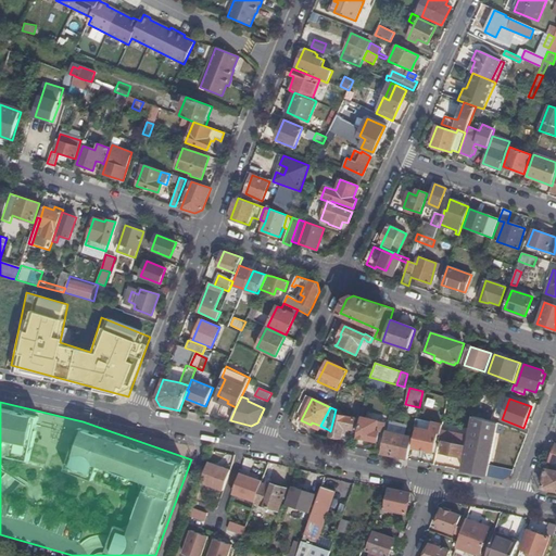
[(330,431),(329,436),(342,438),(344,427),(354,429),(356,418),(335,414),(330,431)]
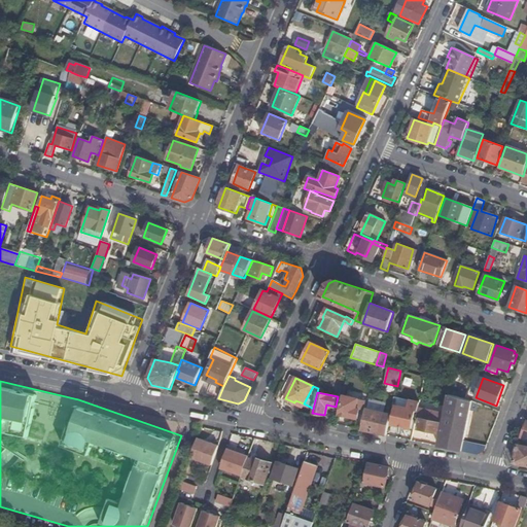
[(363,408),(365,400),(344,395),(340,415),(358,418),(360,407),(363,408)]
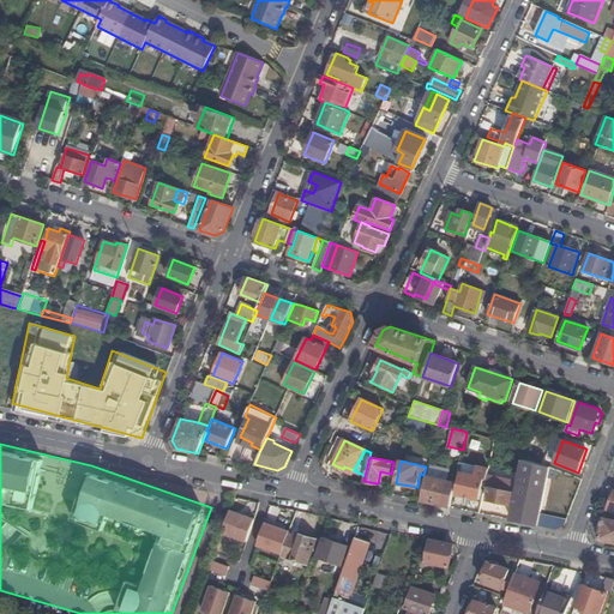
[(519,482),(511,521),(537,527),(541,512),(547,479),(549,468),(523,461),(519,482)]
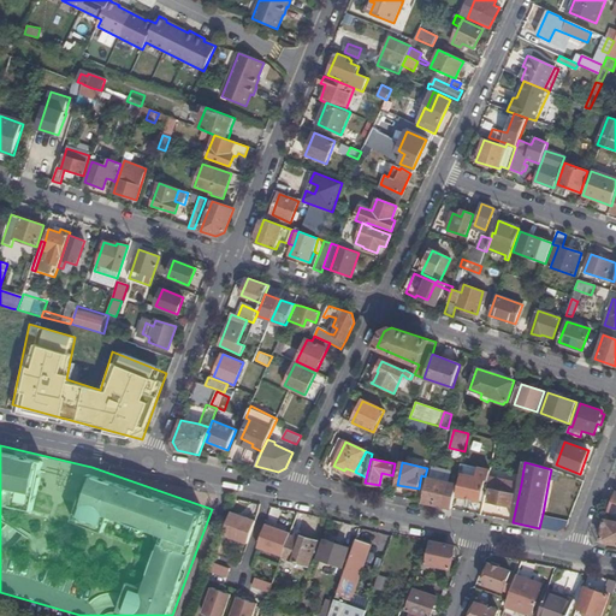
[(457,497),(481,502),(486,479),(462,474),(457,497)]
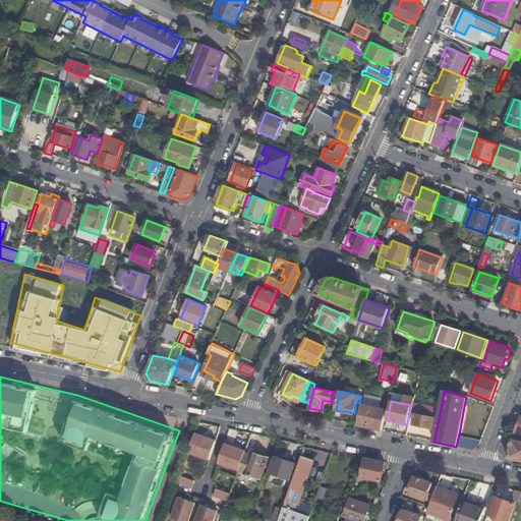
[(439,408),(413,403),(411,413),(415,413),(413,424),(432,428),(436,418),(437,418),(439,408)]
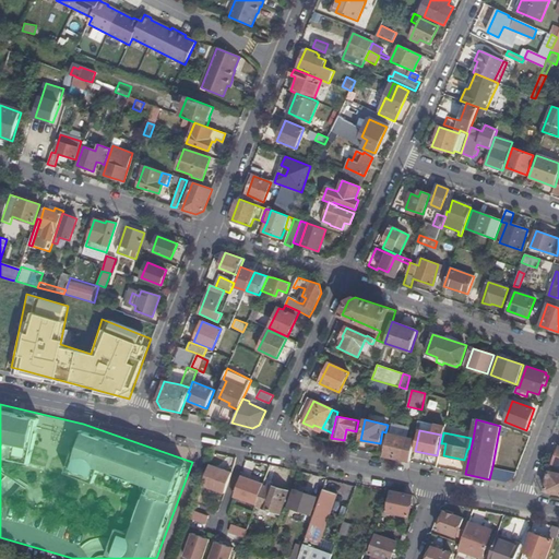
[(388,433),(383,456),(403,461),(403,458),(409,460),(415,439),(388,433)]
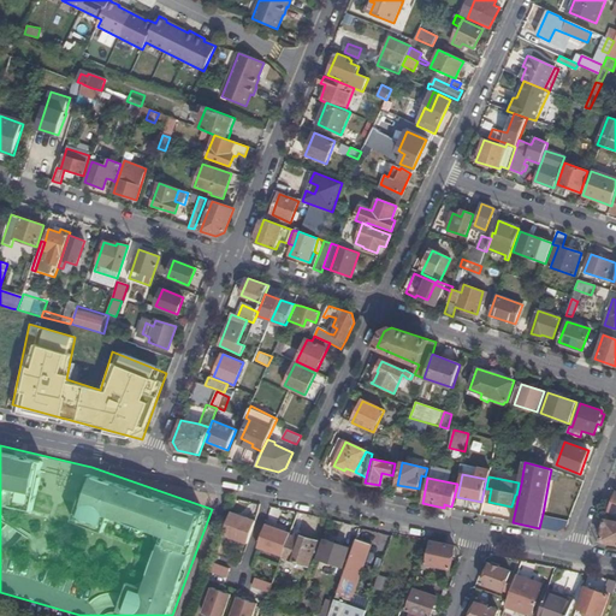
[(231,511),(223,534),(248,543),(256,520),(231,511)]
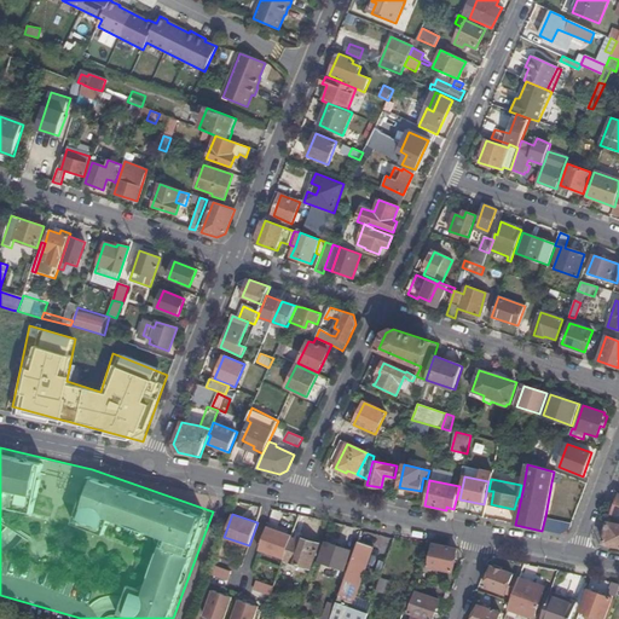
[(618,520),(607,515),(606,519),(614,521),(614,524),(608,522),(603,544),(618,547),(618,520)]
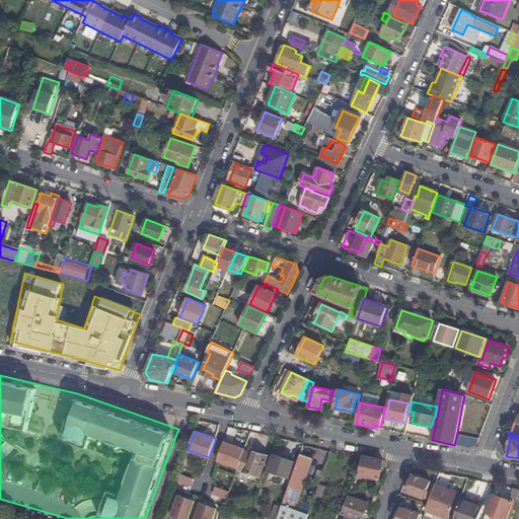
[(457,433),(454,445),(470,448),(477,444),(479,438),(457,433)]
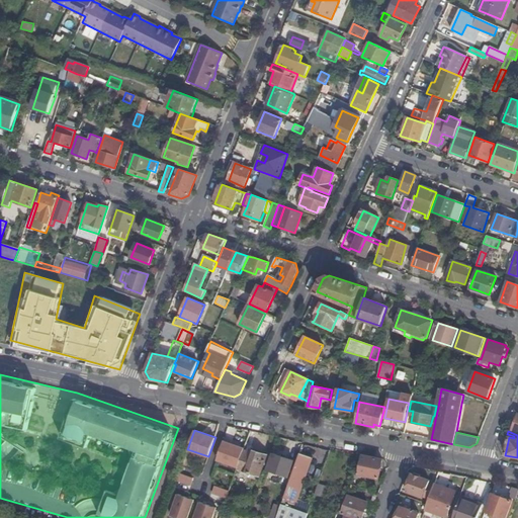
[(218,458),(238,466),(240,461),(244,450),(245,447),(237,444),(238,442),(225,437),(218,458)]
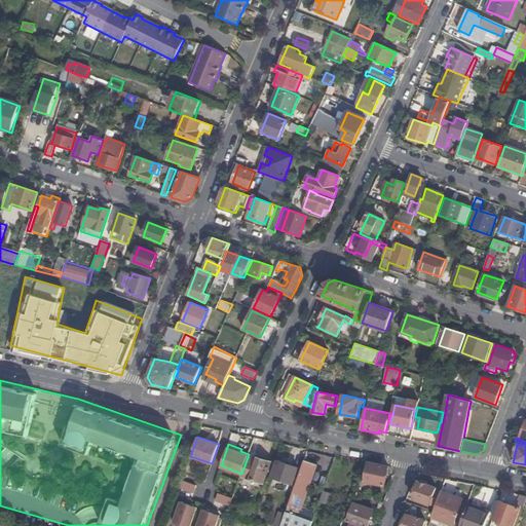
[(248,457),(243,468),(241,474),(241,476),(264,483),(271,462),(253,456),(252,458),(248,457)]
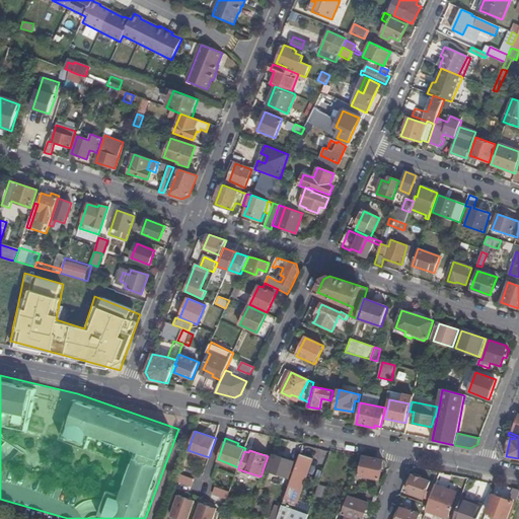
[(312,458),(300,453),(280,510),(277,518),(306,518),(308,514),(294,509),(312,458)]
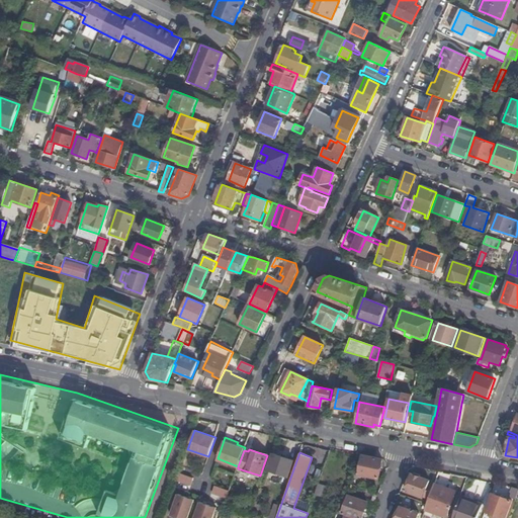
[(267,469),(287,477),(293,460),(273,453),(267,469)]
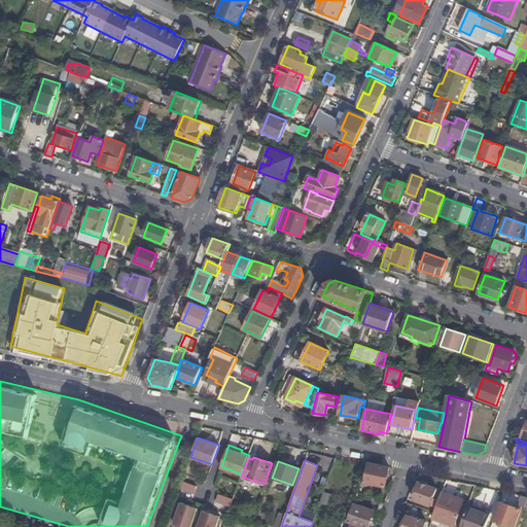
[(385,487),(389,467),(369,463),(364,482),(385,487)]
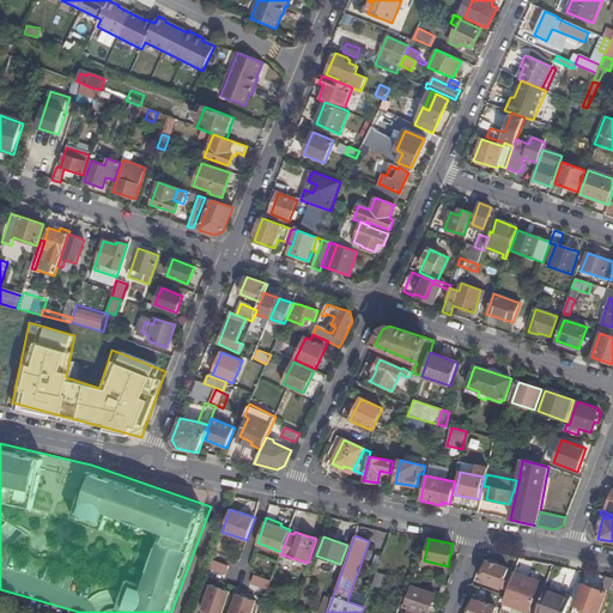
[(226,575),(230,565),(212,559),(208,569),(226,575)]
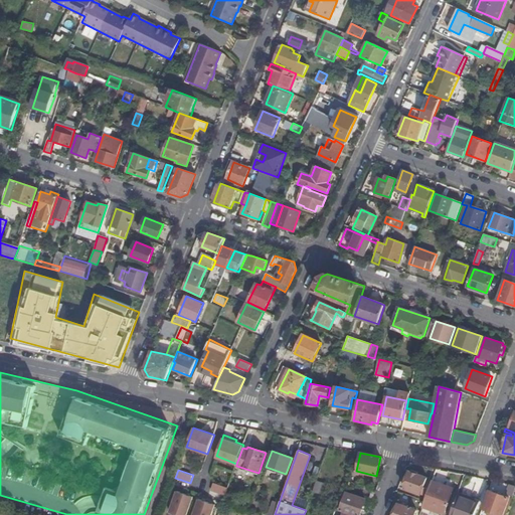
[(404,487),(425,495),(428,488),(424,486),(427,477),(409,471),(404,487)]
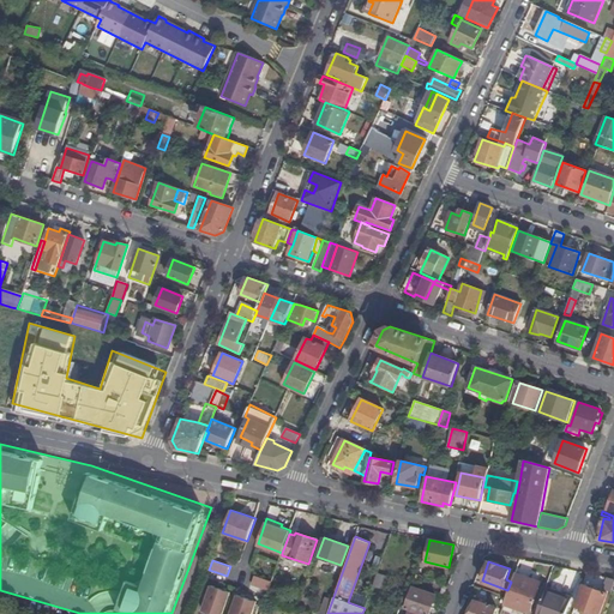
[(540,582),(516,572),(506,597),(505,603),(528,612),(540,582)]
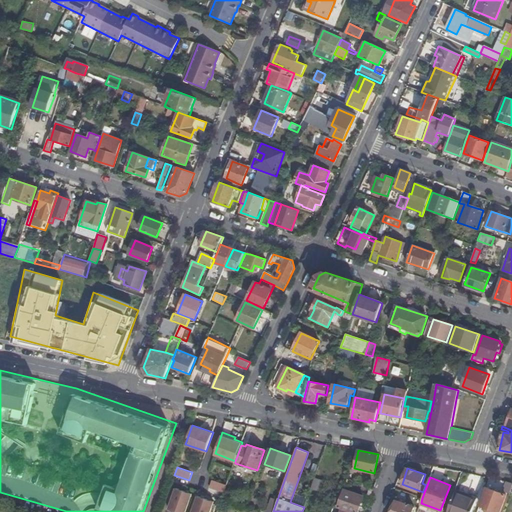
[(324,481),(314,478),(310,489),(320,492),(324,481)]
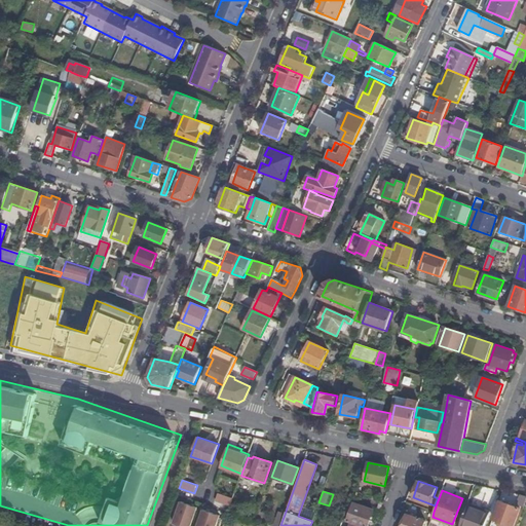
[(215,501),(230,505),(232,497),(217,493),(215,501)]
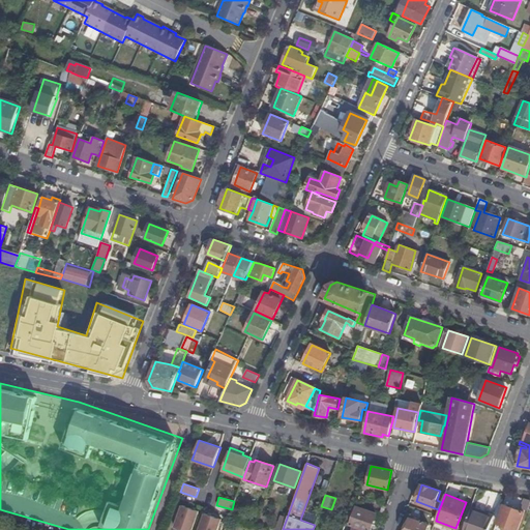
[(527,510),(529,501),(529,499),(523,498),(520,508),(527,510)]
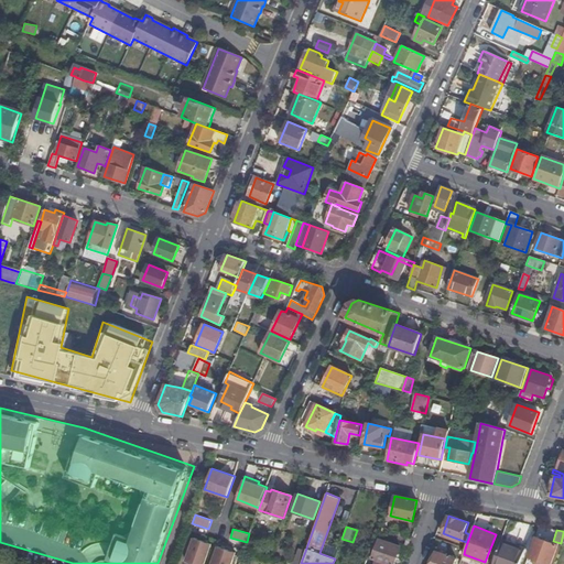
[(187,535),(180,557),(197,563),(204,563),(212,544),(187,535)]
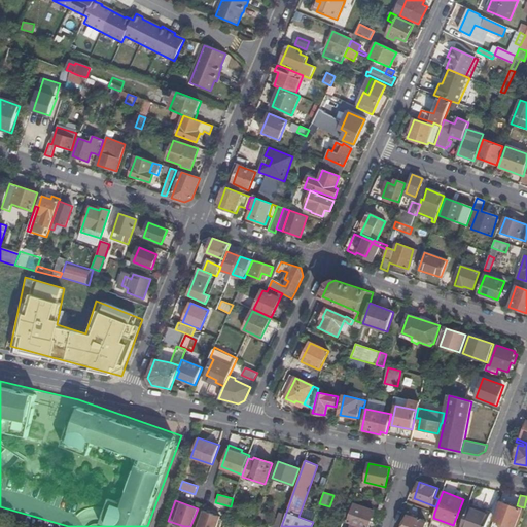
[(513,526),(514,526),(521,508),(500,501),(494,520),(500,522),(497,526),(506,526),(507,525),(513,526)]
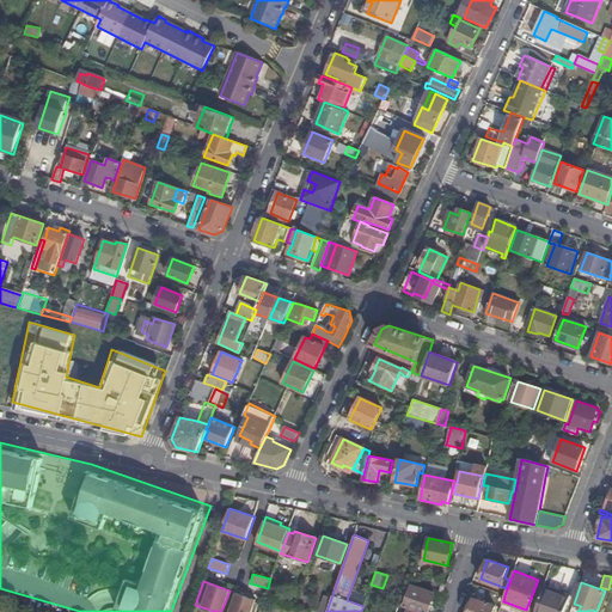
[(563,611),(569,595),(544,585),(534,611),(563,611)]
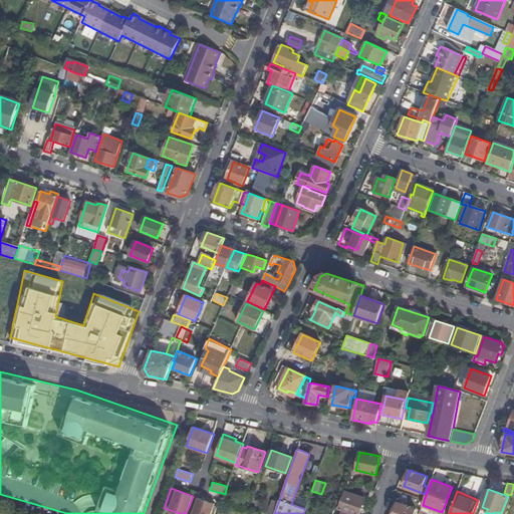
[(351,513),(358,513),(365,498),(345,492),(339,510),(343,511),(351,513)]
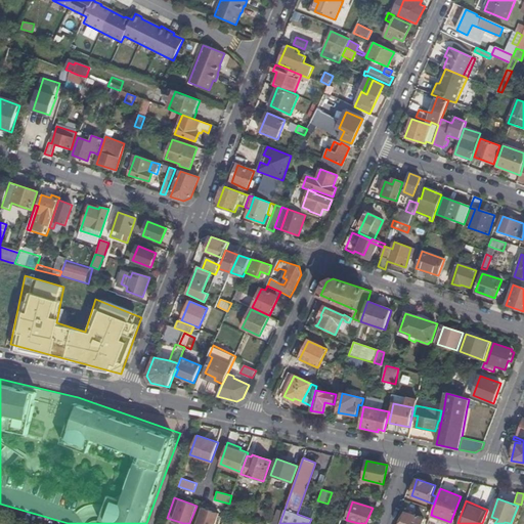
[(203,508),(197,523),(222,523),(225,516),(203,508)]
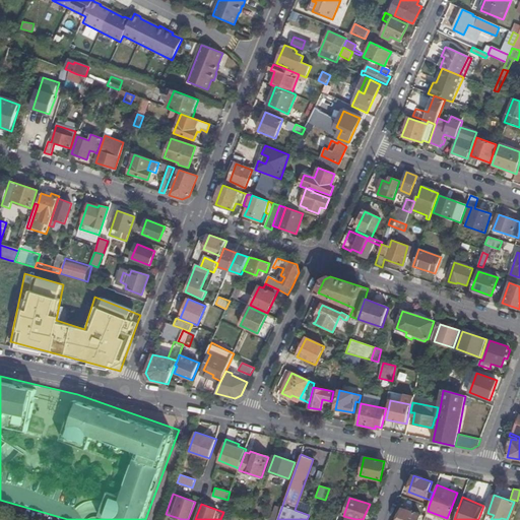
[(397,519),(417,519),(420,515),(402,508),(397,519)]
